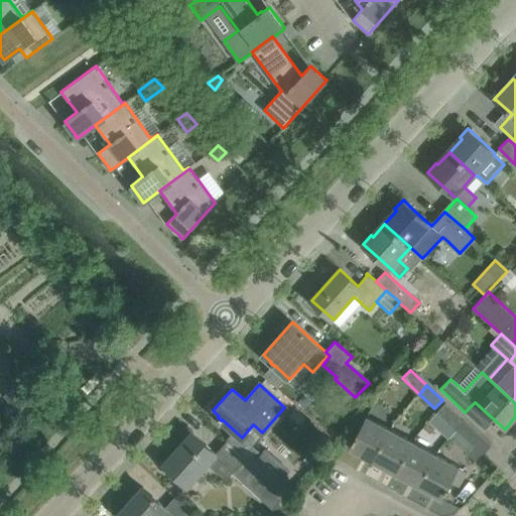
[(4,394),(17,411),(28,403),(15,386),(4,394)]
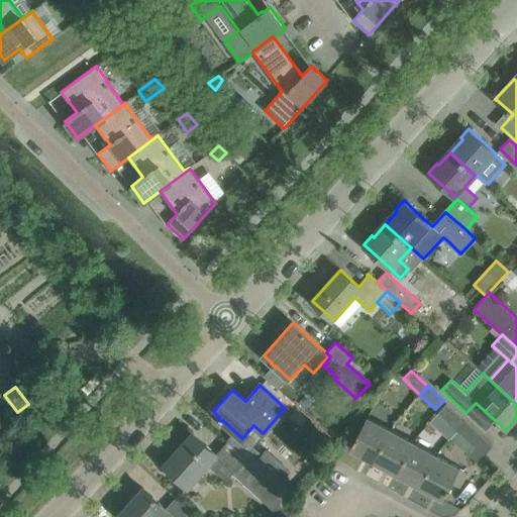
[(457,431),(467,422),(449,407),(441,416),(457,431)]
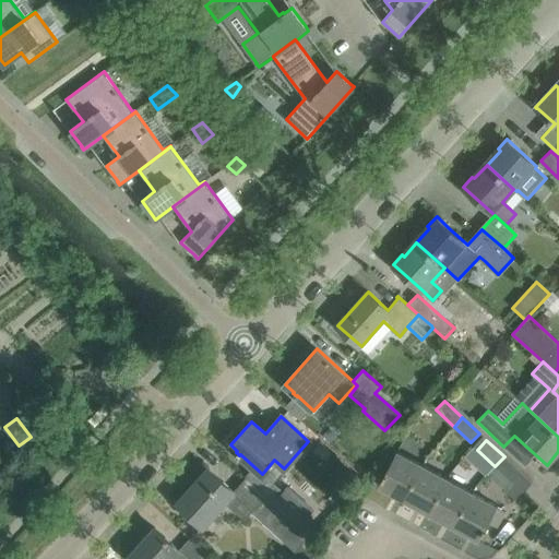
[(403,499),(423,465),(396,451),(378,486),(403,499)]
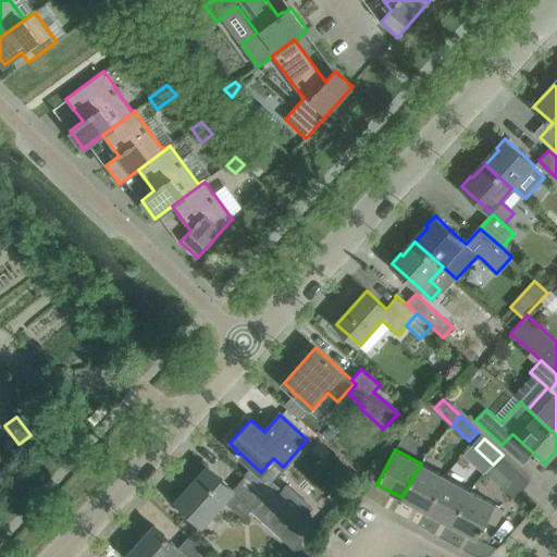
[(503,455),(493,465),(510,481),(504,489),(512,497),(520,489),(521,490),(531,480),(503,455)]
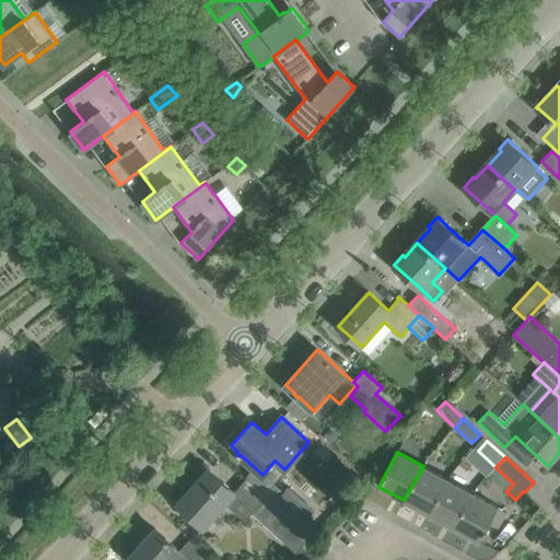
[(429,514),(448,479),(423,466),(404,500),(429,514)]
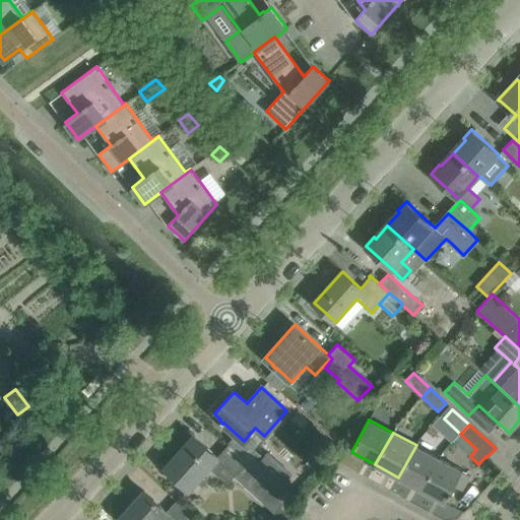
[(194,436),(165,467),(189,490),(209,467),(228,483),(234,476),(274,513),(288,498),(230,443),(217,456),(194,436)]
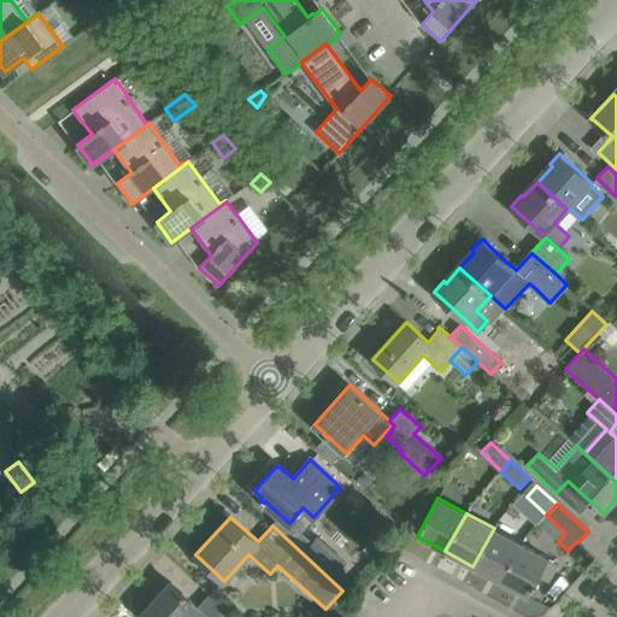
[(500,582),(522,544),(494,528),(472,566),(500,582)]
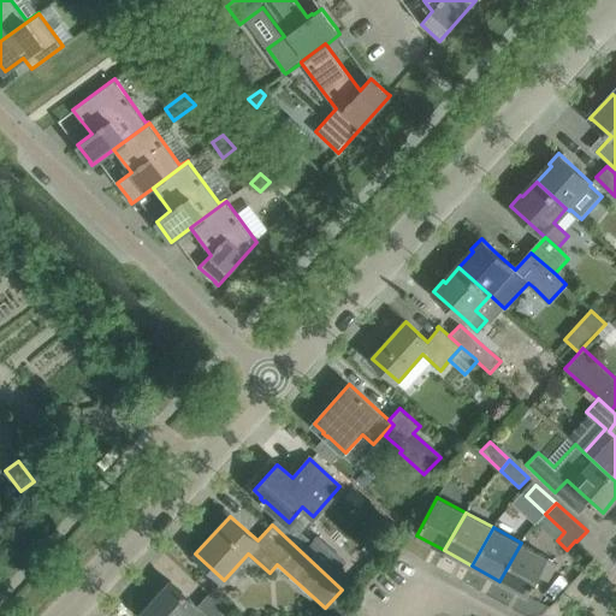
[(521,543),(499,581),(527,596),(532,587),(533,587),(535,581),(539,574),(548,579),(557,562),(521,543)]
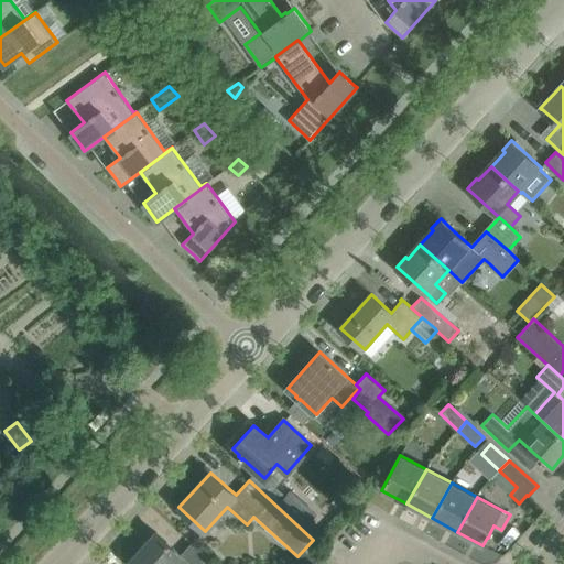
[(201,563),(191,563),(186,560),(155,532),(129,562),(131,563),(212,563),(206,559),(201,563)]
